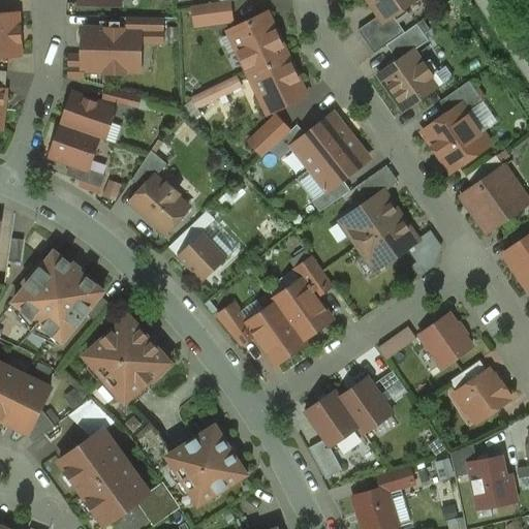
[(383,23),(410,4),(414,0),(367,0),(378,16),(383,23)]
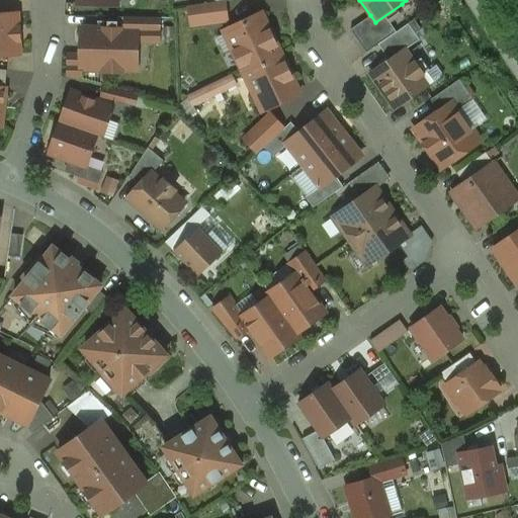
[(224,2),(188,6),(190,25),(226,21),(224,2)]
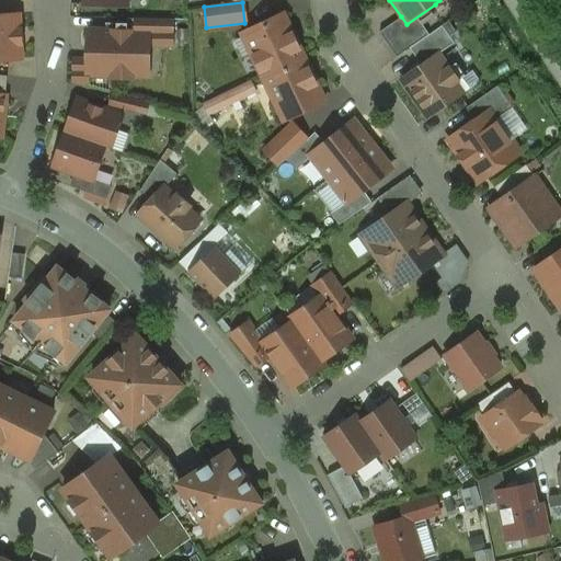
[(410,49),(442,26),(441,24),(443,23),(439,16),(442,14),(435,4),(407,24),(401,16),(379,33),(396,58),(410,49)]
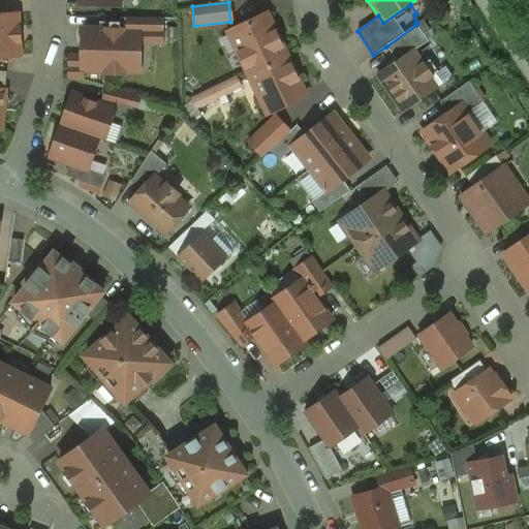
[(0,56),(20,56),(18,14),(0,14),(0,56)]
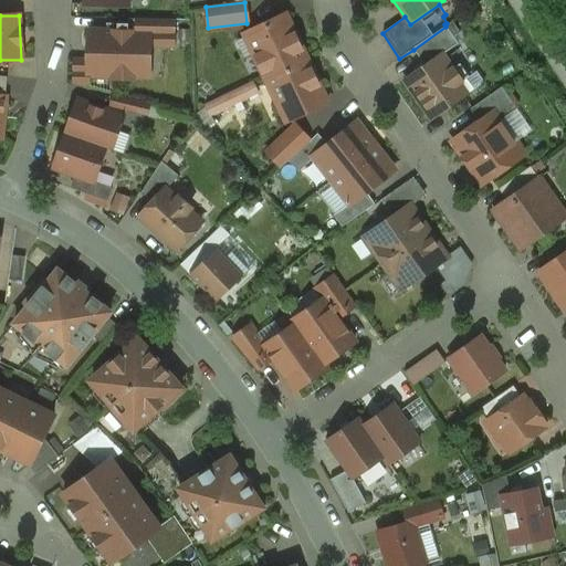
[(245,35),(265,79),(306,59),(285,17),(245,35)]
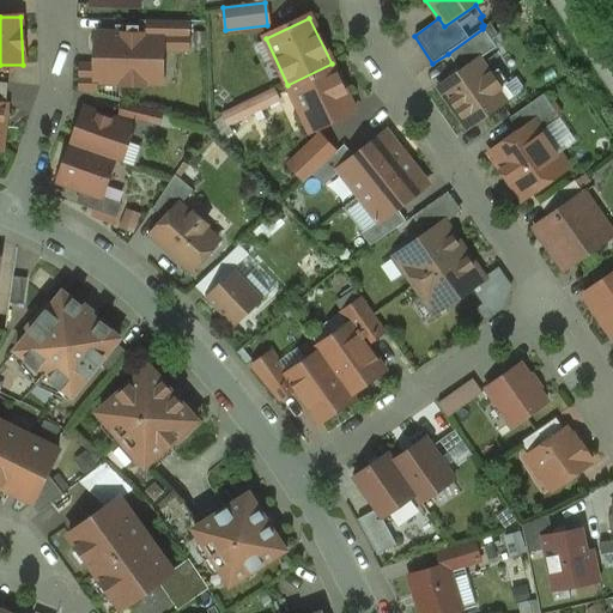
[(147,23),(147,36),(163,36),(163,38),(183,38),(183,23),(147,23)]
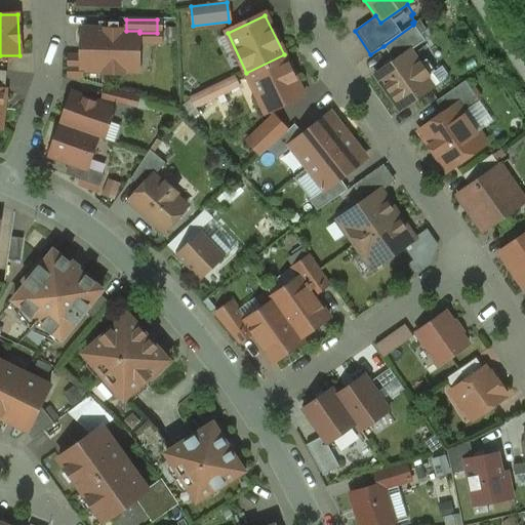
[(413,25),(384,46),(393,61),(408,50),(410,51),(425,41),(413,25)]
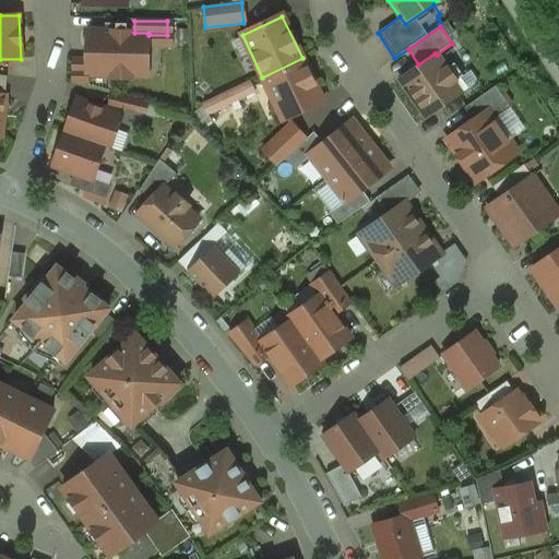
[(86,46),(86,60),(85,75),(110,76),(110,79),(132,80),(132,75),(147,75),(149,35),(149,33),(134,33),(130,32),(131,31),(121,31),(111,31),(86,31),(86,46)]
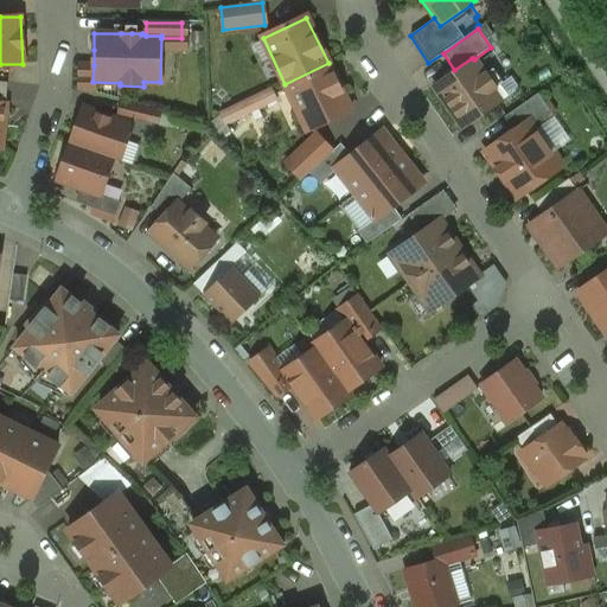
[(472,58),(454,70),(433,85),(464,128),(503,101),(474,59),(472,58)]
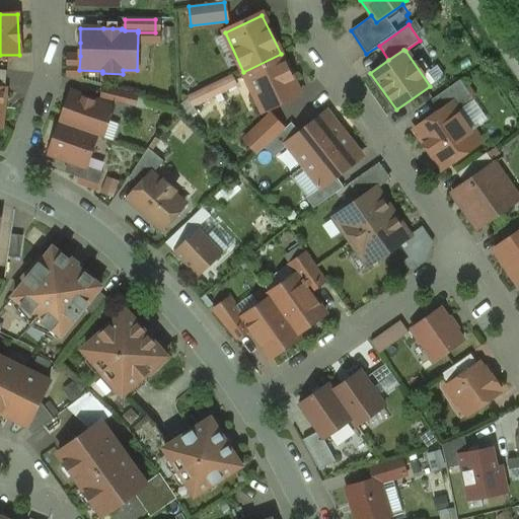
[(300,93),(281,54),(243,72),(263,112),(300,93)]
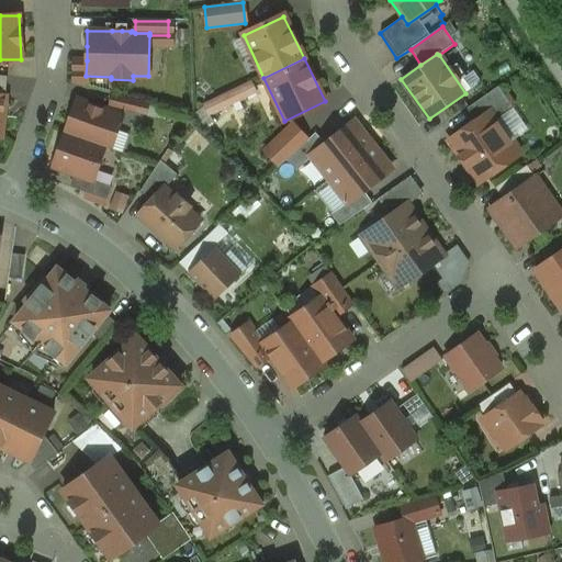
[(87,88),(86,76),(87,60),(72,60),(71,85),(87,88)]
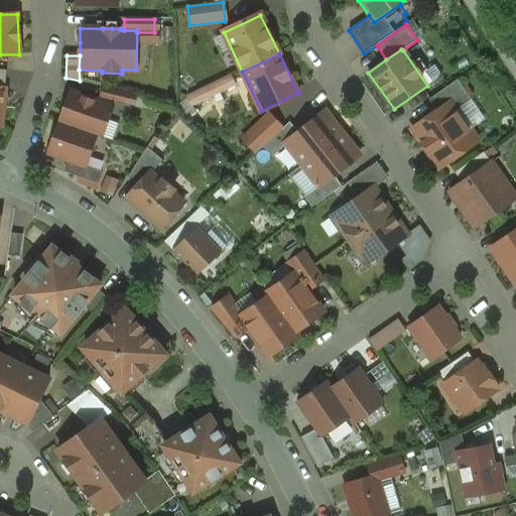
[(481,63),(470,71),(475,79),(486,72),(481,63)]
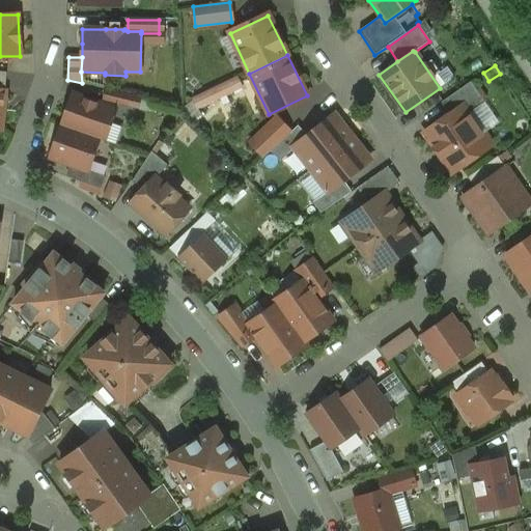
[(242,87),(236,77),(193,99),(197,108),(242,87)]
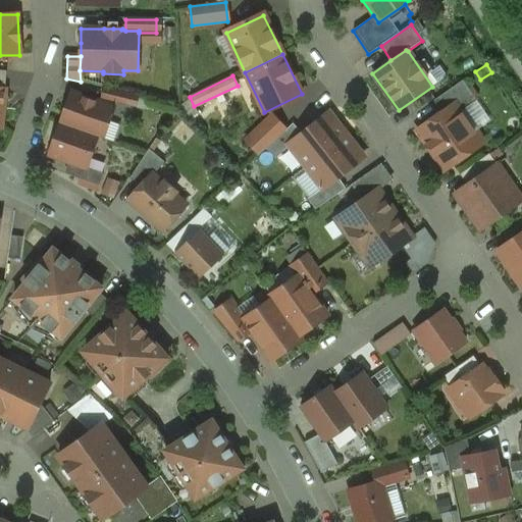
[(454,104),(460,112),(476,100),(463,82),(433,102),(441,113),(454,104)]
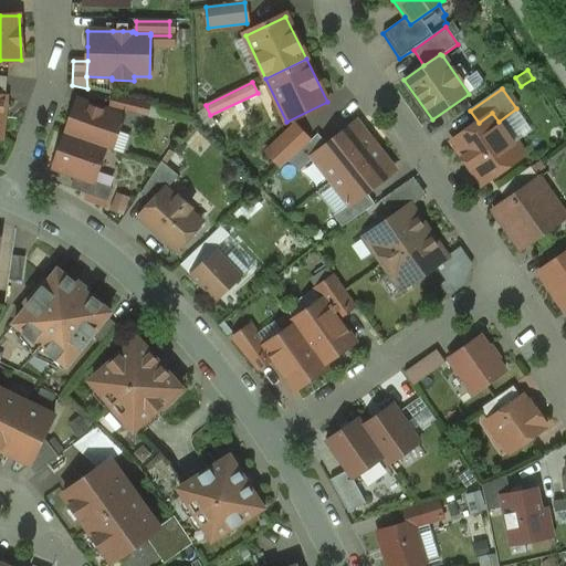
[(150,104),(112,94),(108,107),(147,117),(150,104)]
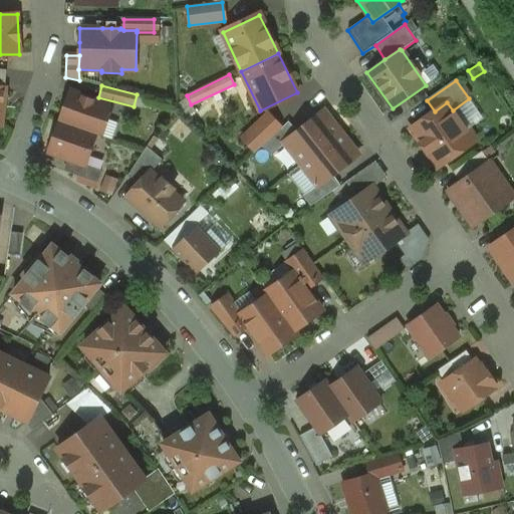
[(0,86),(0,126),(1,126),(4,100),(8,97),(4,92),(5,87),(0,86)]
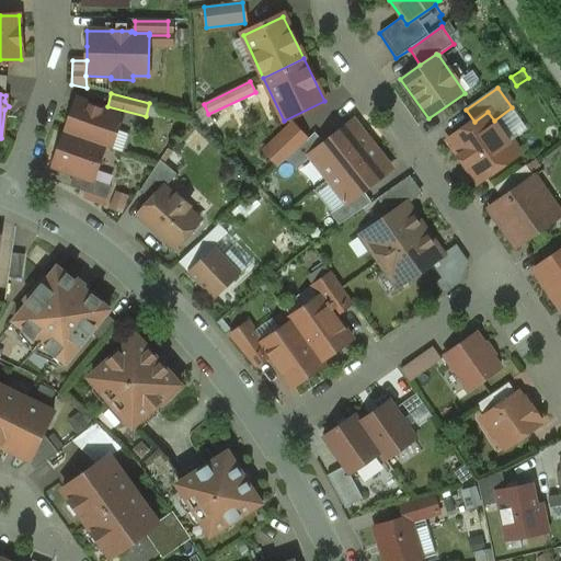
[(65,134),(104,148),(111,150),(123,115),(78,99),(65,134)]
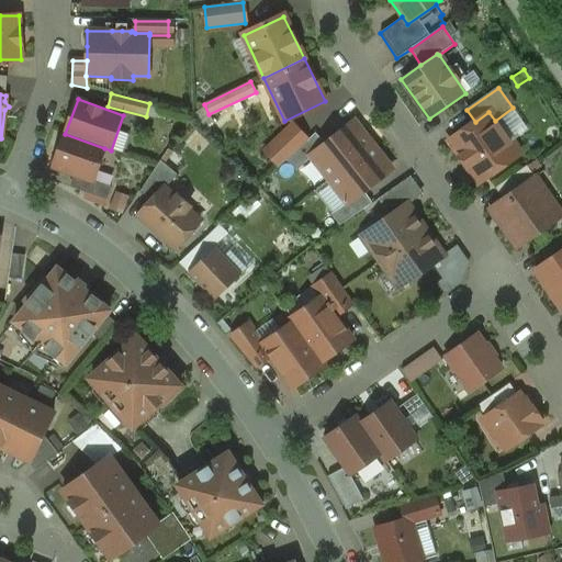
[(489,112),(475,122),(449,139),(460,155),(459,156),(460,157),(463,156),(469,164),(467,166),(468,168),(469,167),(479,182),(518,155),(516,152),(516,146),(510,137),(505,136),(495,121),(489,112)]
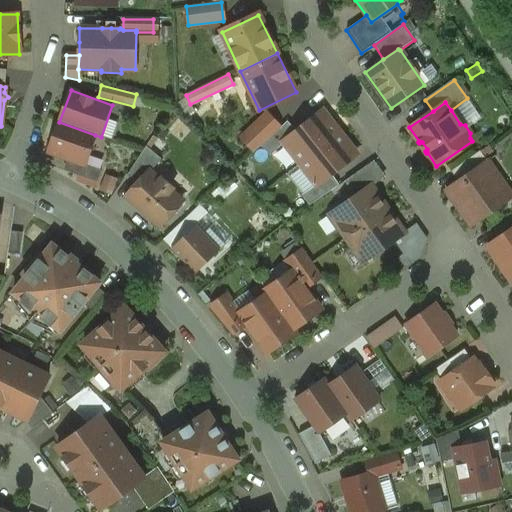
[(254,152),(260,146),(280,127),(266,112),(240,137),(254,152)]
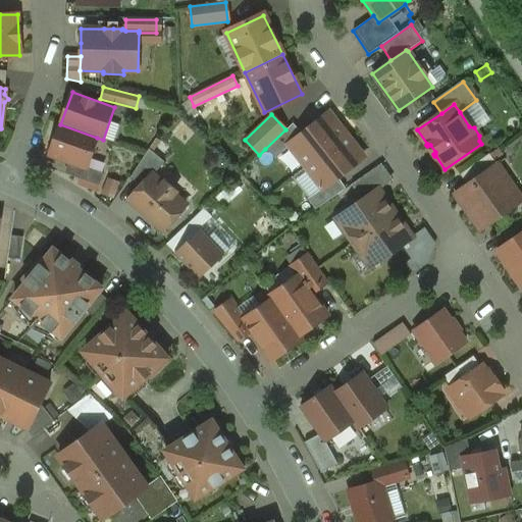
[(328,114),(303,135),(289,146),(307,167),(346,137),(328,114)]
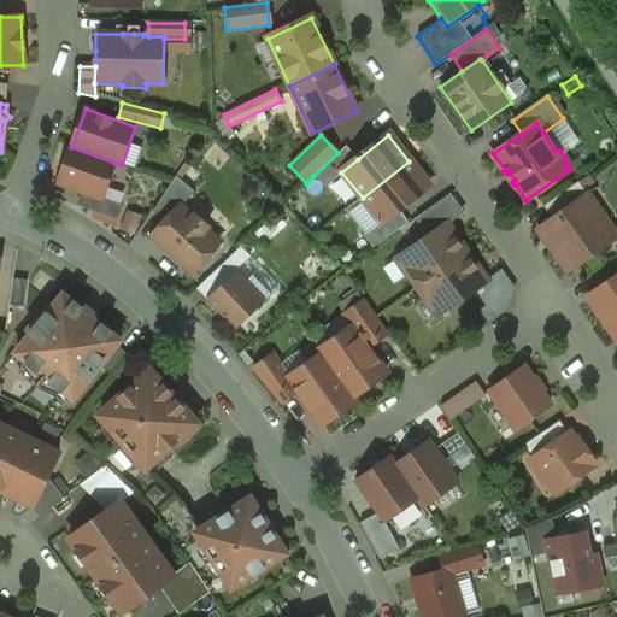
[(345,146),(338,153),(313,176),(325,188),(341,172),(358,159),(345,146)]
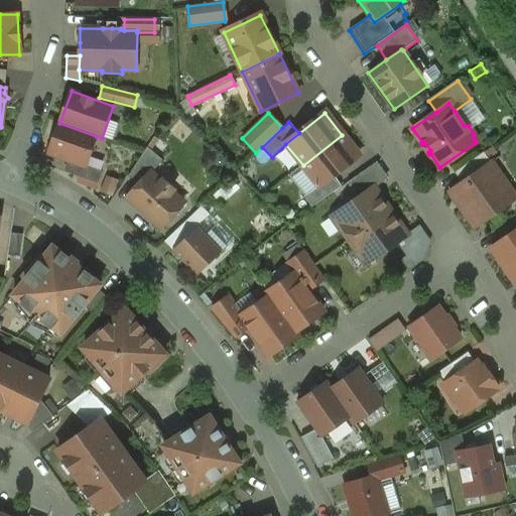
[(96,136),(59,123),(48,152),(85,166),(96,136)]
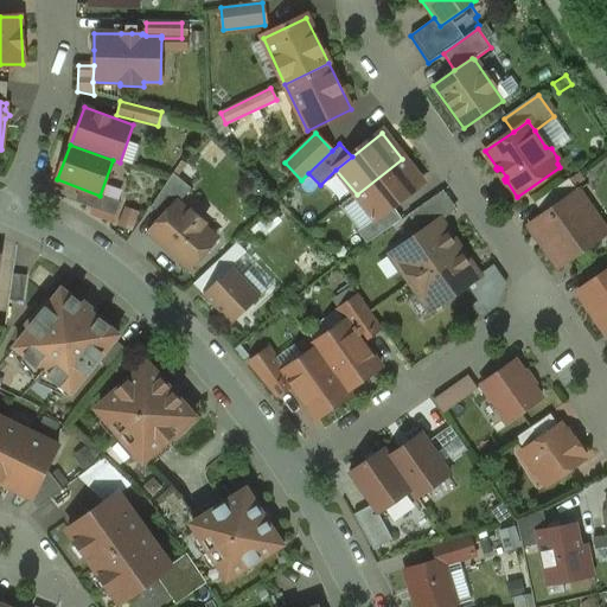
[(422,184),(402,159),(357,195),(375,218),(376,219),(391,208),(422,184)]
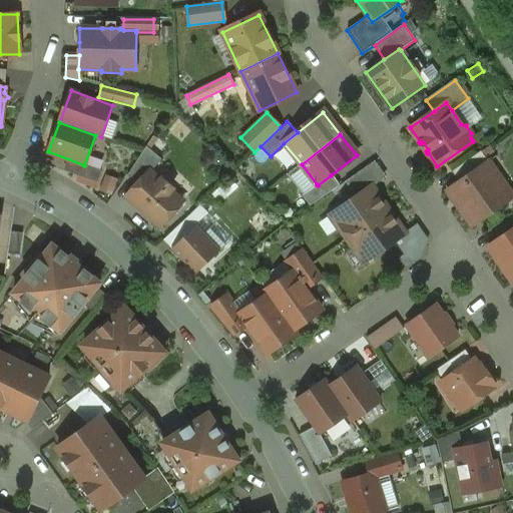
[(146,146),(126,176),(138,184),(149,171),(150,172),(161,159),(146,146)]
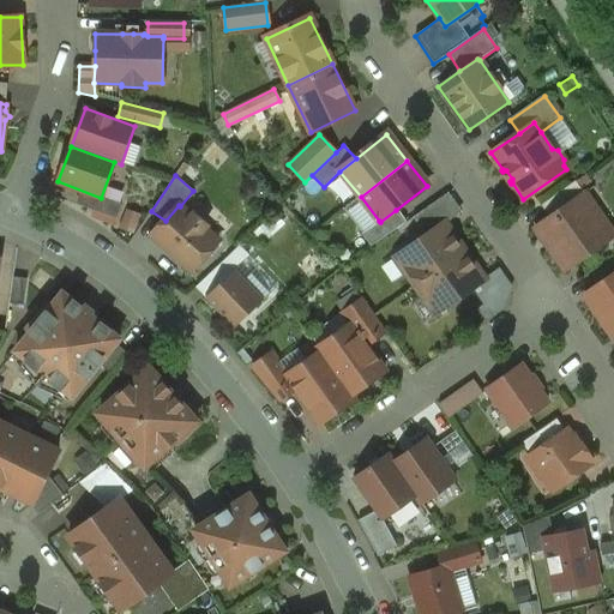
[(577,199),(582,196),(584,193),(576,180),(540,205),(548,217),(576,198),(577,199)]
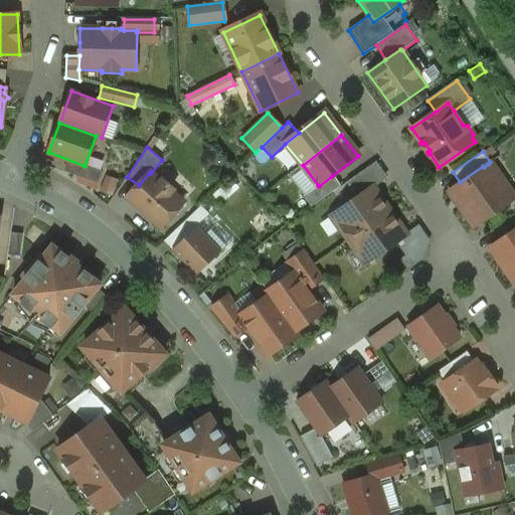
[(386,178),(375,162),(346,182),(351,190),(358,190),(366,185),(369,189),(371,188),(386,178)]
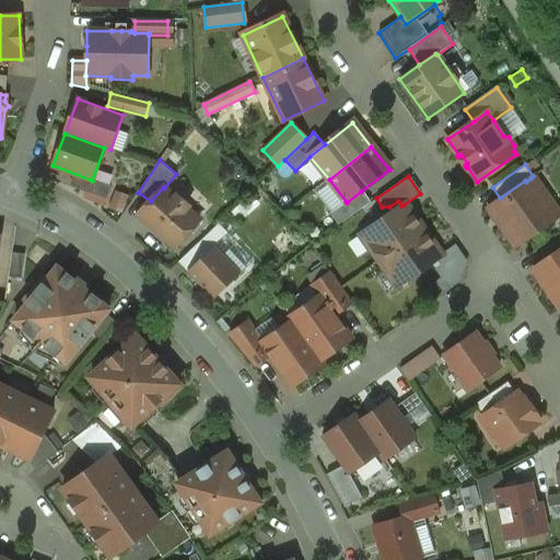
[(525,181),(500,198),(489,206),(514,241),(540,222),(541,223),(548,224),(555,220),(556,213),(531,178),(526,182),(525,181)]
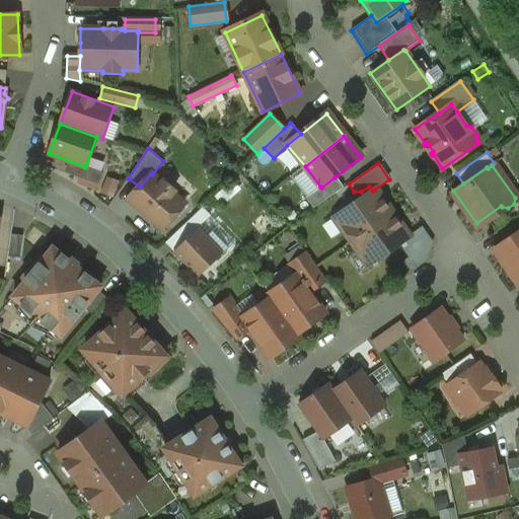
[(152,174),(151,173),(140,187),(128,200),(162,229),(184,204),(172,193),(174,191),(163,180),(162,183),(152,174)]
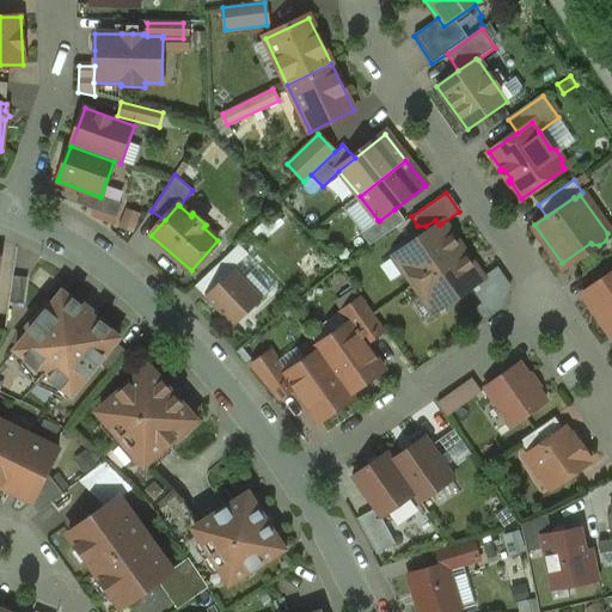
[(124,208),(121,225),(136,228),(140,212),(124,208)]
